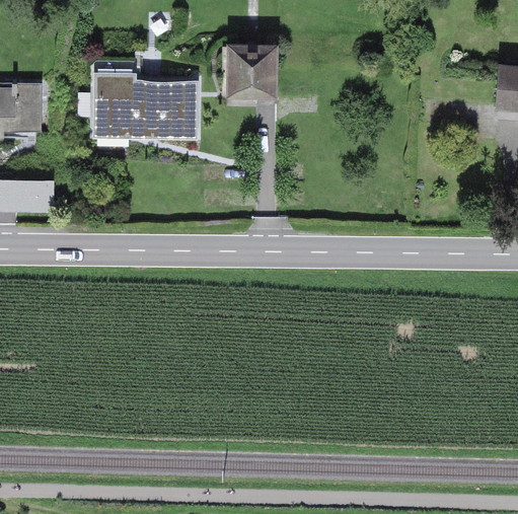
[(280,43),(227,42),(226,100),(279,101),(280,43)]
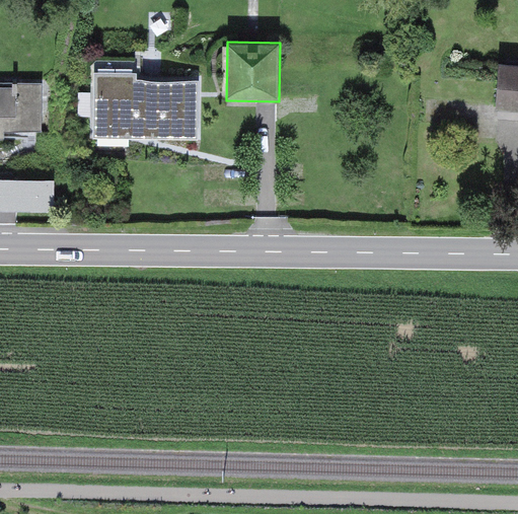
[(517,65),(500,65),(496,113),(517,114),(517,65)]
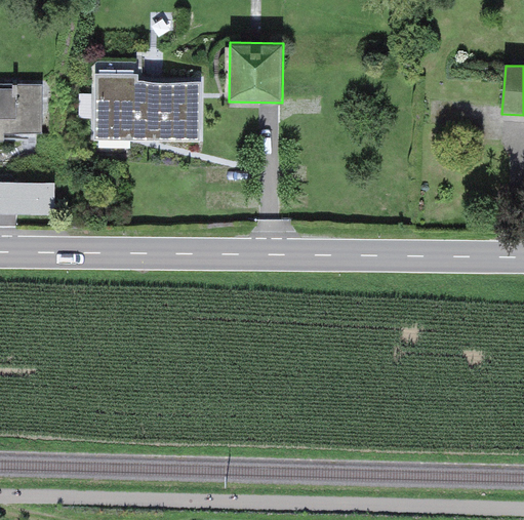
[(198,82),(99,81),(98,140),(197,142),(198,82)]
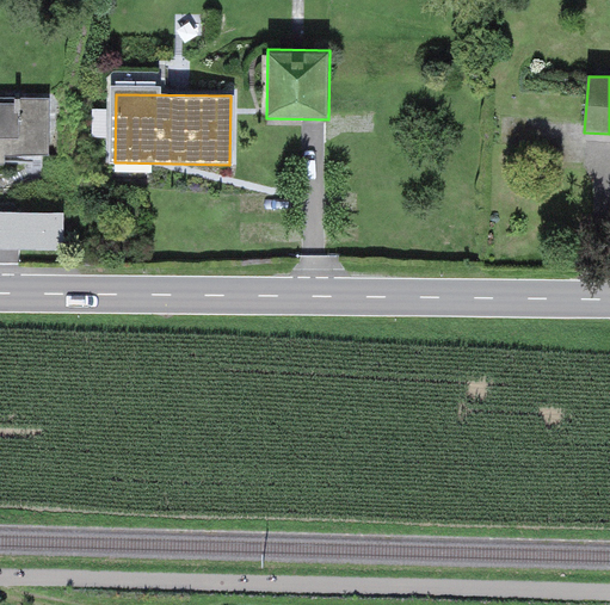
[(42,105),(0,104),(0,158),(42,159),(42,105)]
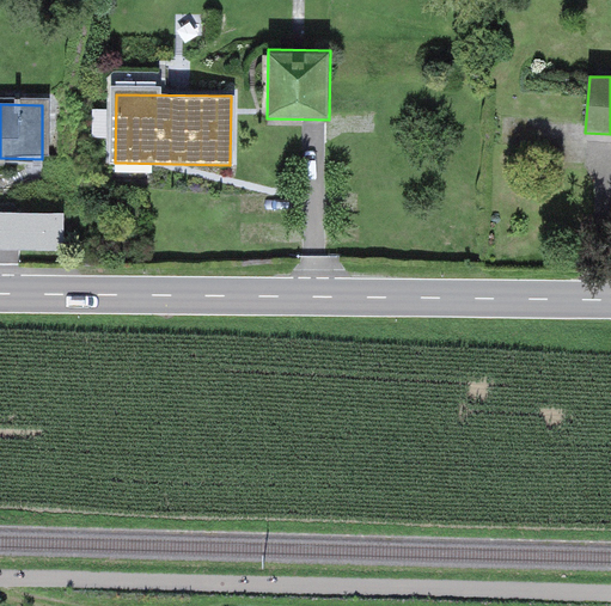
[(62,212),(0,210),(0,251),(65,251),(62,212)]
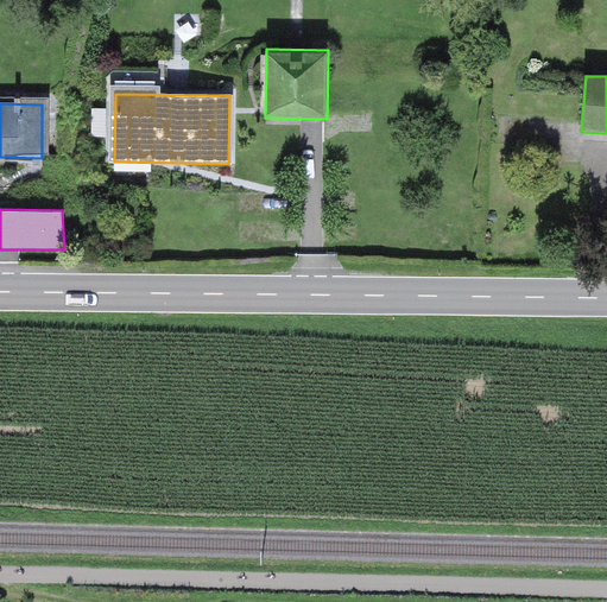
All buildings are outlined.
